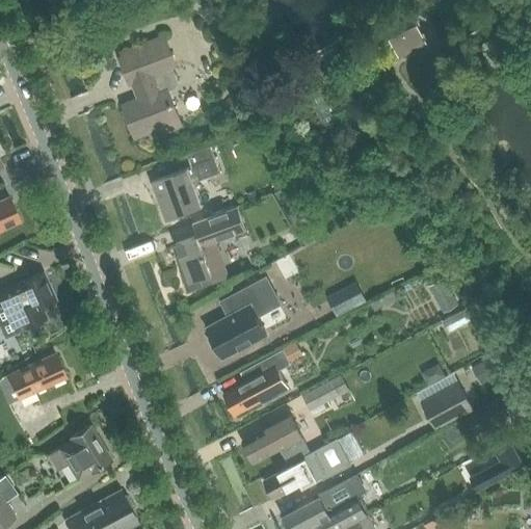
[(386,29),(399,58),(427,45),(415,17),(386,29)]
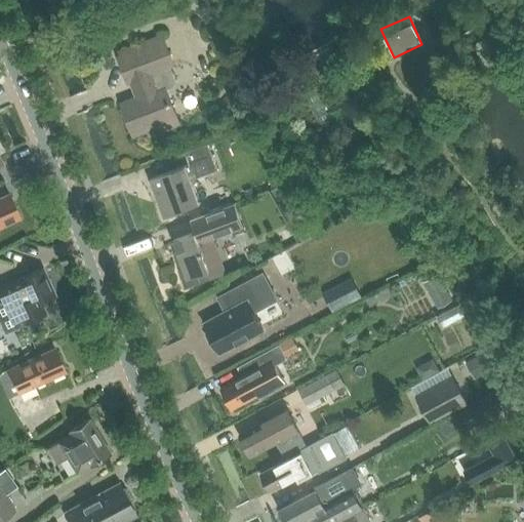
[(121,107),(132,137),(147,131),(149,137),(177,126),(164,91),(172,88),(173,85),(167,69),(171,67),(162,40),(120,55),(122,59),(119,62),(127,84),(130,83),(137,101),(121,107)]
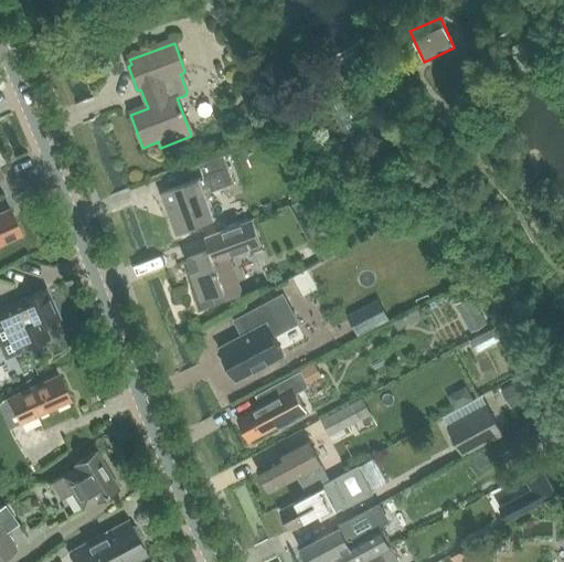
[(160,195),(176,236),(213,222),(204,198),(235,186),(223,156),(198,165),(203,179),(160,195)]
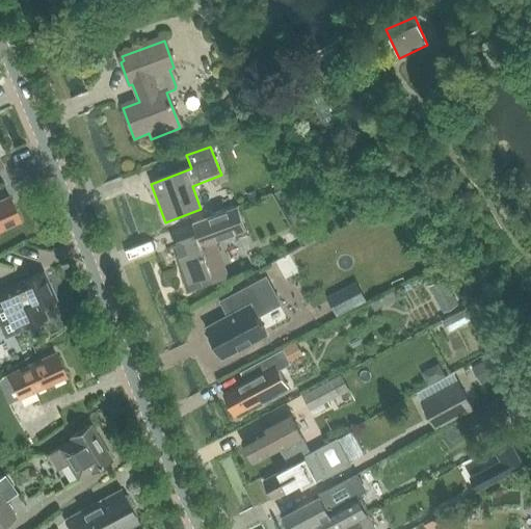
[(0,232),(19,222),(8,199),(0,202),(0,232)]
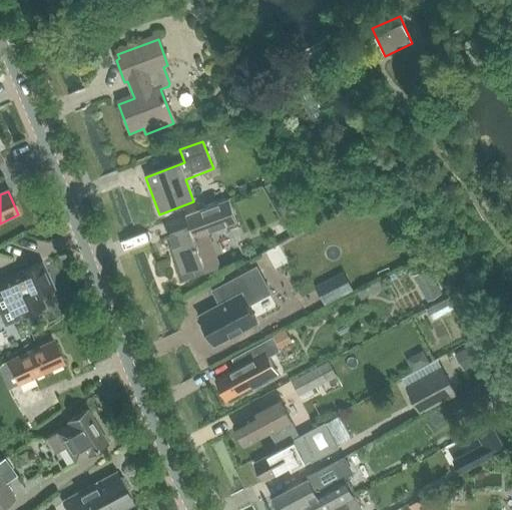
[(188,214),(193,228),(167,237),(175,259),(172,260),(177,280),(177,281),(178,282),(179,282),(179,283),(181,284),(182,284),(183,284),(218,271),(205,233),(239,221),(231,199),(188,214)]
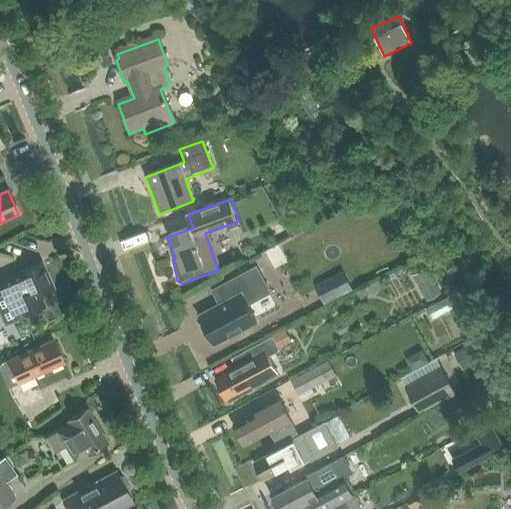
[(41,263),(0,282),(0,291),(14,322),(44,308),(39,297),(54,291),(41,263)]
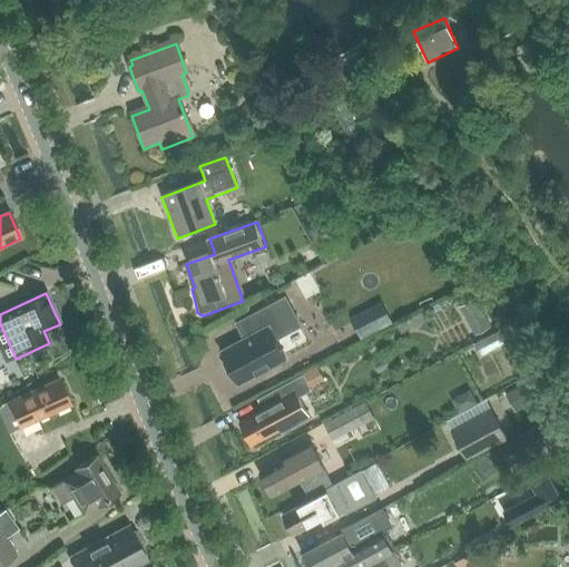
[(239,324),(247,340),(222,354),(225,360),(223,367),(229,378),(235,380),(238,385),(284,361),(274,342),(284,338),(300,329),(284,300),(239,324)]
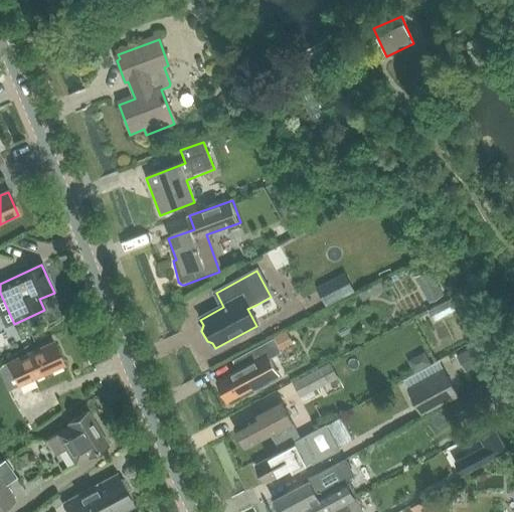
[(427,273),(413,278),(421,302),(437,297),(427,273)]
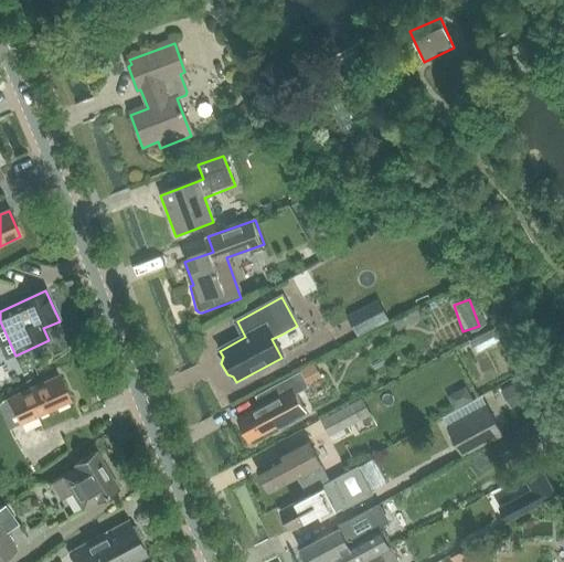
[(300,373),(279,384),(287,400),(295,395),(308,389),(300,373)]
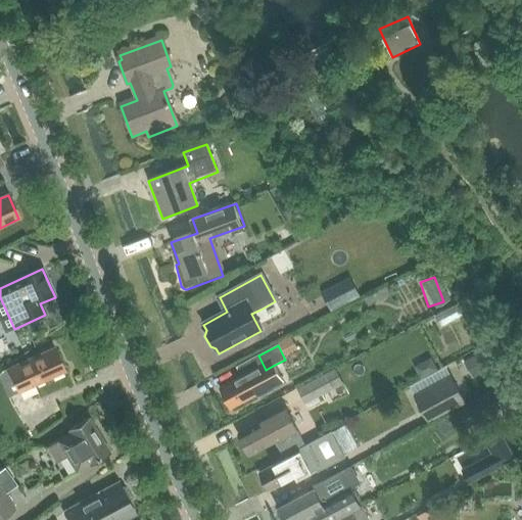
[(0,382),(7,398),(64,374),(53,349),(1,372),(0,373),(0,382)]
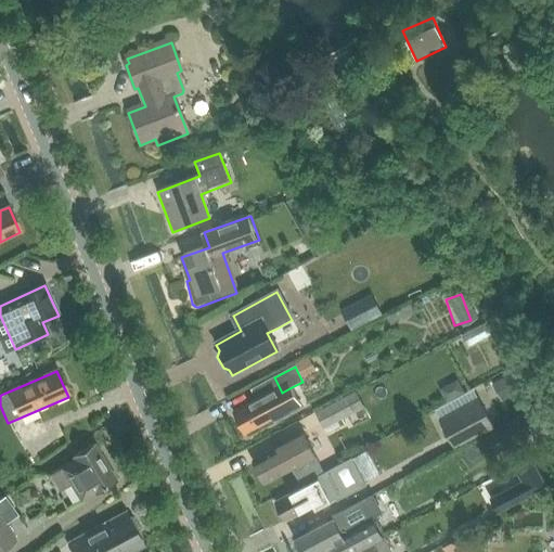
[(301,410),(290,388),(282,393),(274,377),(255,388),(260,399),(259,399),(255,401),(232,413),(244,436),(271,421),(273,424),(290,416),(301,410)]
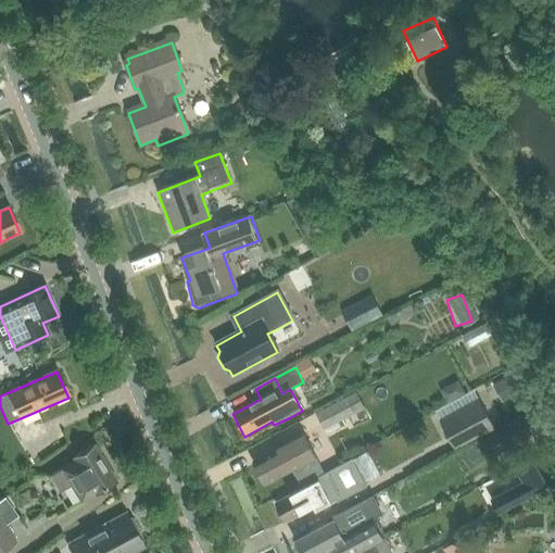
[(366,410),(357,394),(316,416),(324,431),(366,410)]
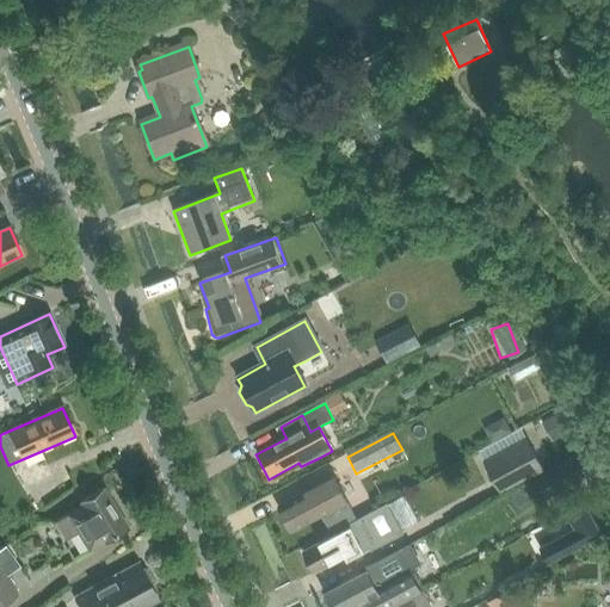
[(525,441),(484,464),(500,495),(542,472),(525,441)]
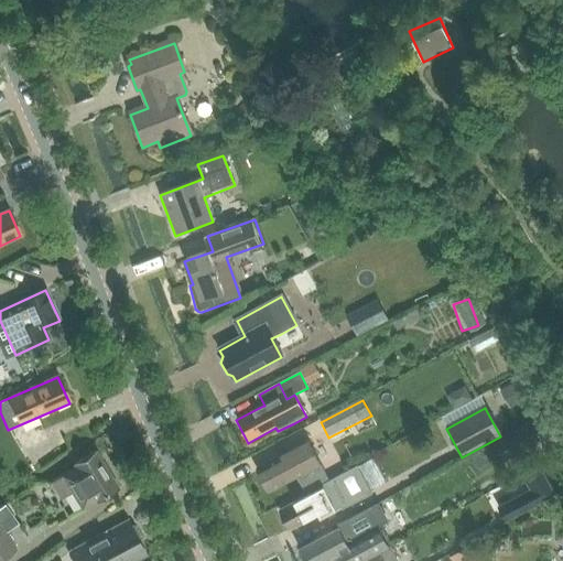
[(540,418),(486,446),(497,467),(551,439),(540,418)]
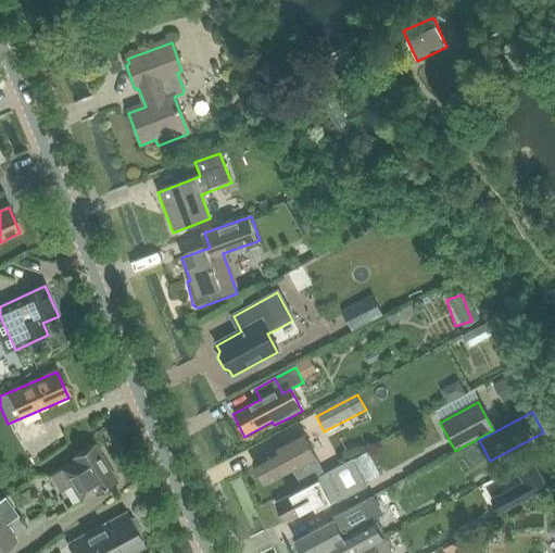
[(320,474),(314,460),(302,437),(253,463),(265,486),(292,472),(300,485),(320,474)]
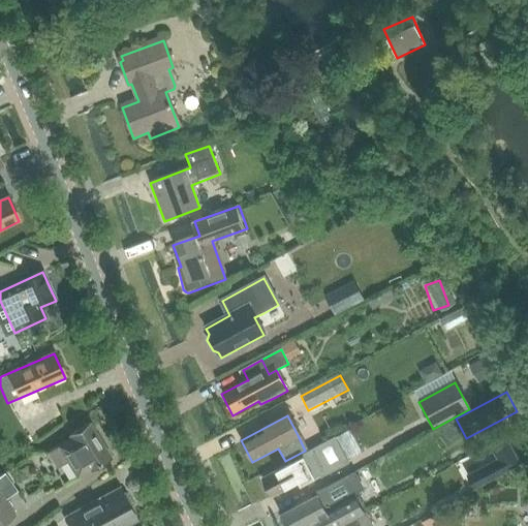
[(58,469),(68,463),(78,478),(91,469),(92,470),(115,457),(93,421),(70,434),(71,437),(60,444),(61,445),(49,453),(58,469)]
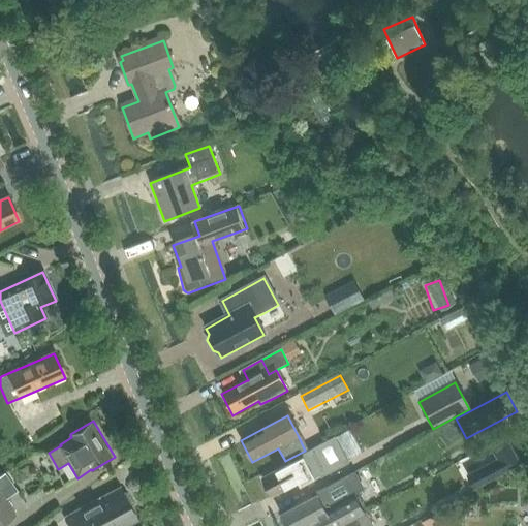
[(300,488),(315,480),(313,477),(318,474),(320,477),(345,463),(332,438),(301,456),(303,458),(262,480),(272,497),(298,484),(300,488)]
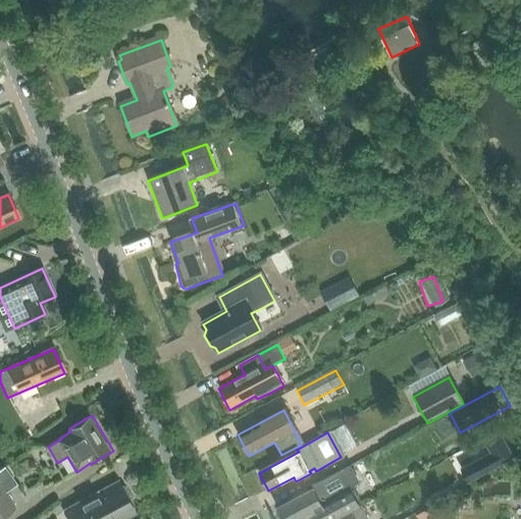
[(513,460),(500,434),(484,444),(489,454),(460,470),(468,484),(513,460)]
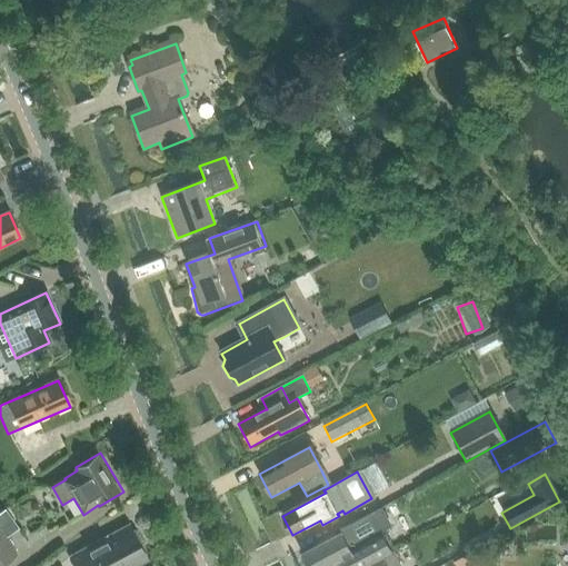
[(369,565),(389,555),(379,535),(389,530),(379,512),(339,533),(341,535),(302,555),(308,565),(328,565),(342,558),(346,565),(369,565)]
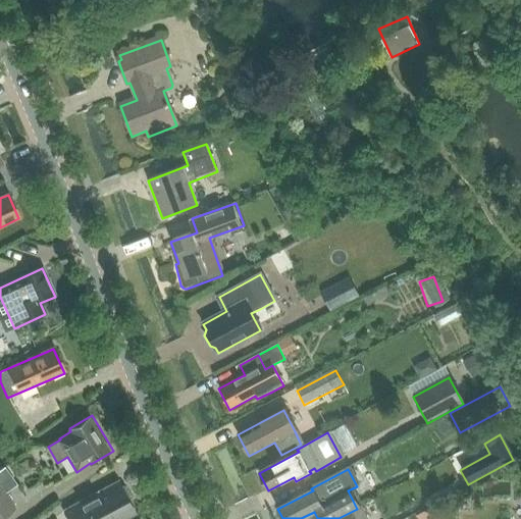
[(1,518),(17,507),(0,482),(0,518),(1,518)]
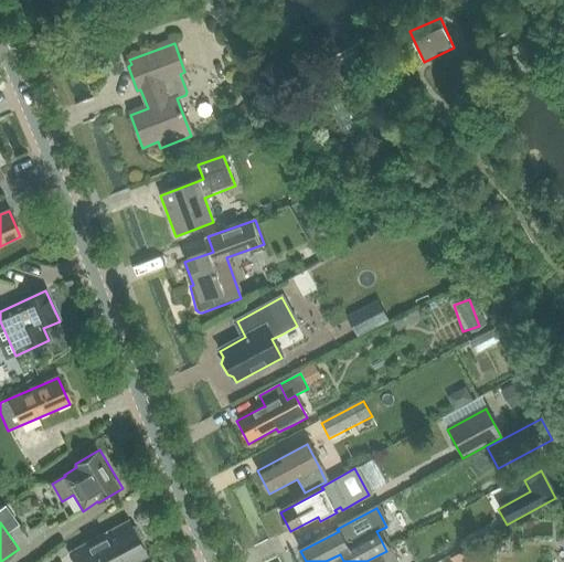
[(68,554),(72,561),(140,561),(146,559),(137,542),(138,538),(134,530),(129,528),(127,523),(68,554)]
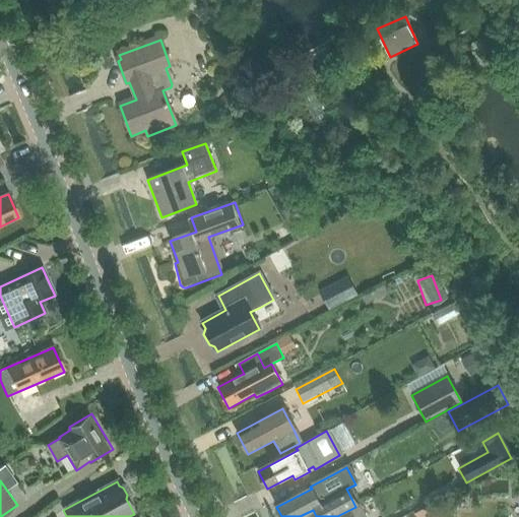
[(370,516),(392,505),(386,493),(340,516),(370,516)]
